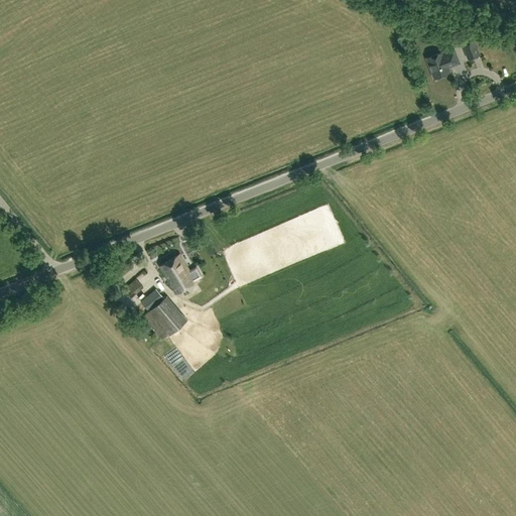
[(469,58),(481,53),(475,38),(463,42),(469,58)]
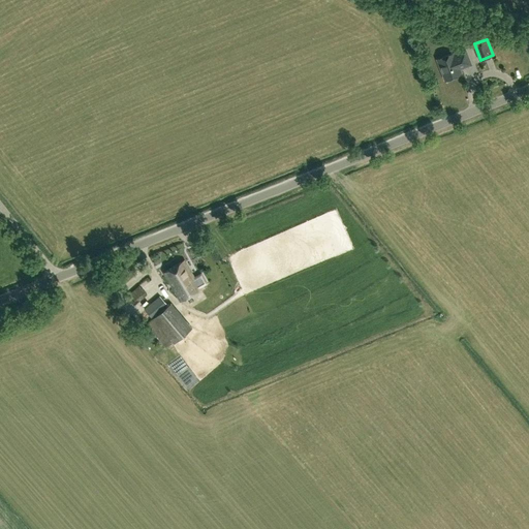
[(454,52),(438,58),(446,79),(462,72),(460,68),(471,63),(466,50),(455,55),(454,52)]
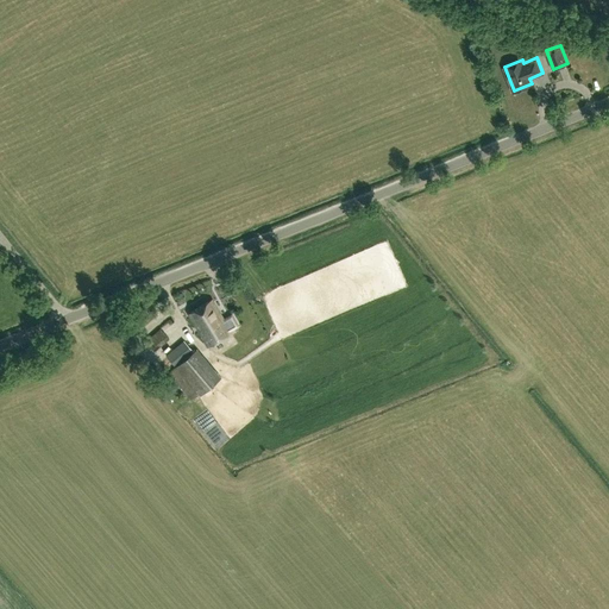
[(189,313),(208,346),(232,333),(213,300),(189,313)]
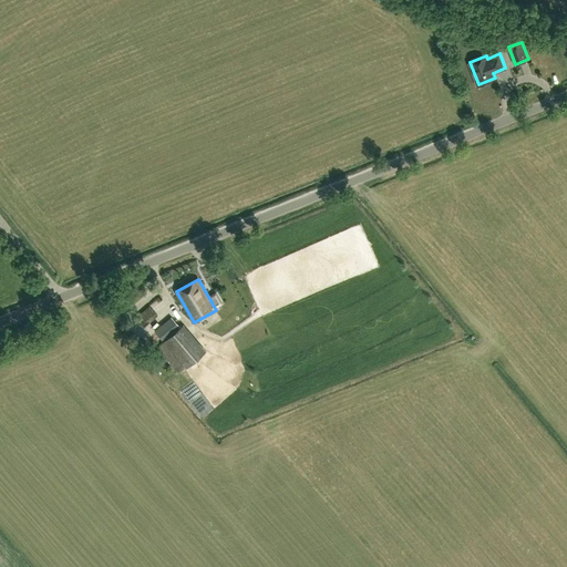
[(151,305),(136,315),(143,325),(157,313),(151,305)]
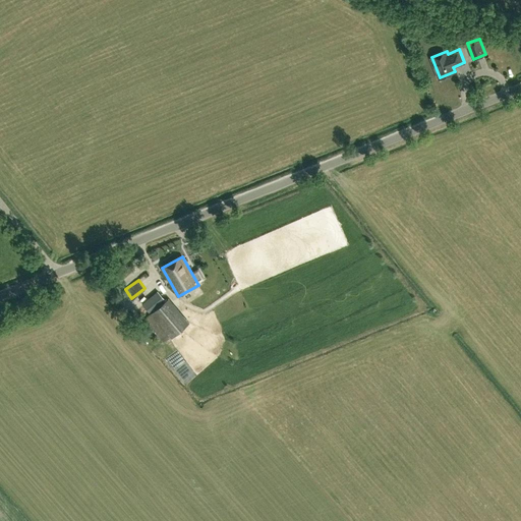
[(154,286),(137,299),(148,312),(164,299),(154,286)]
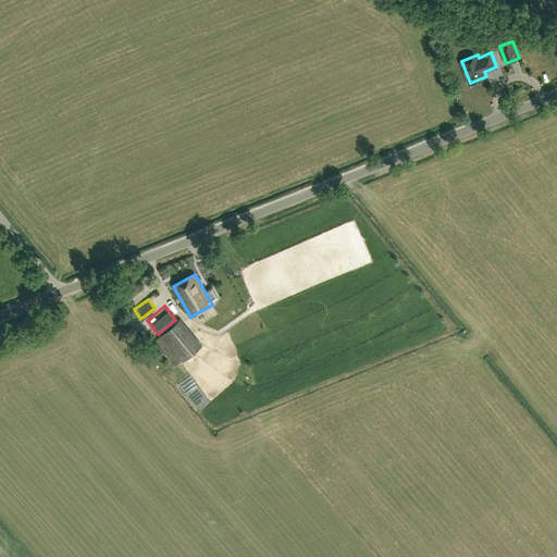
[(162,334),(184,360),(202,345),(181,319),(162,334)]
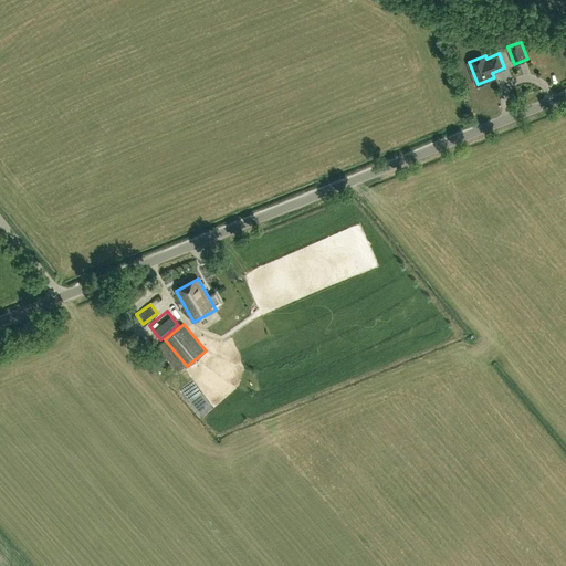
All buildings are outlined.
